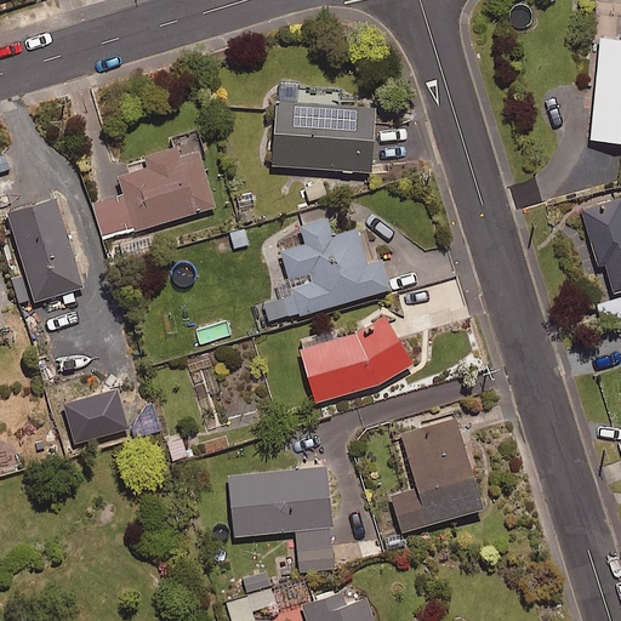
[(620,142),(620,40),(602,39),(592,140),(620,142)]
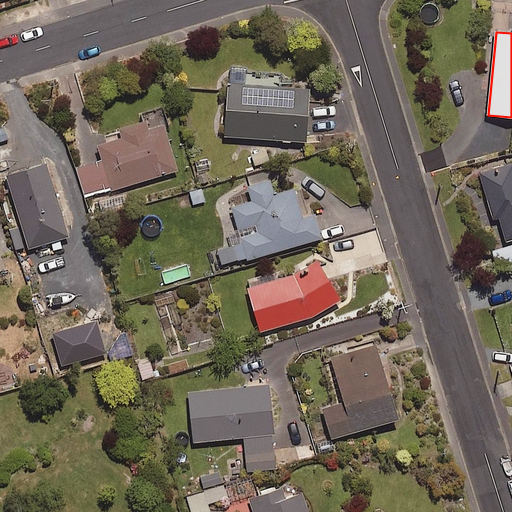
[(278,77),(251,75),(251,86),(229,84),(226,137),(307,142),(311,86),(277,84),(278,77)]
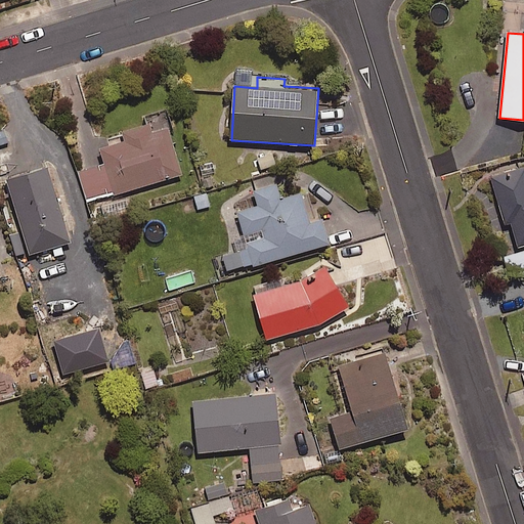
[(169,129),(150,134),(148,126),(125,133),(128,141),(101,149),(106,164),(80,172),(89,202),(182,174),(169,129)]
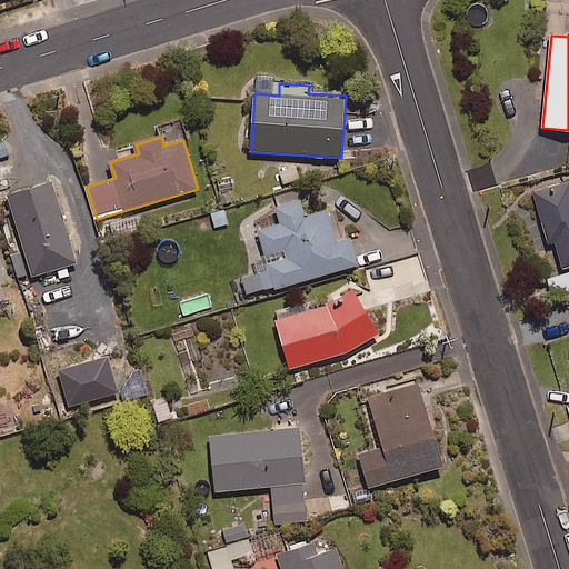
[(556,242),(563,267),(568,265),(568,181),(533,192),(549,245),(556,242)]
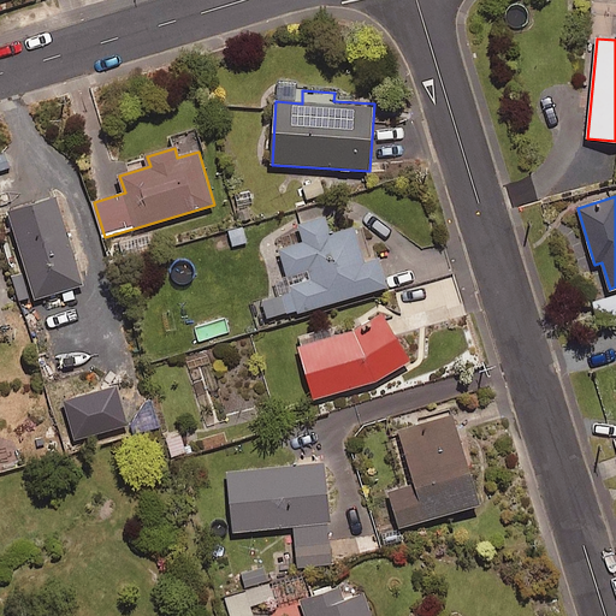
[(37,300),(82,285),(55,197),(10,212),(37,300)]
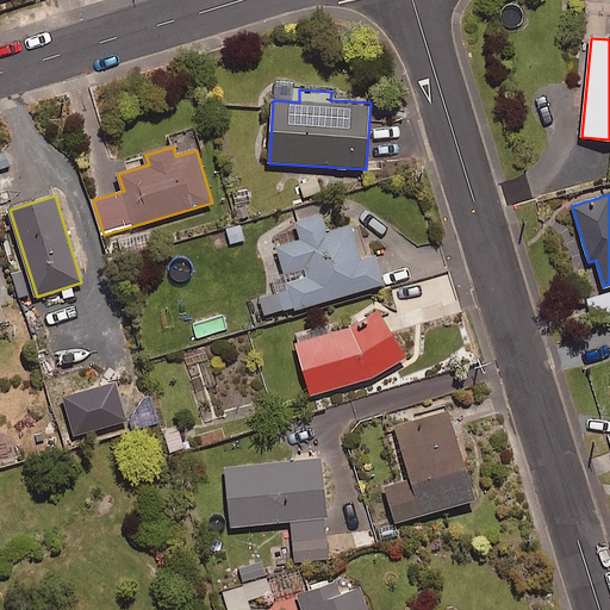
[(352,225),(327,232),(322,216),(296,223),(300,240),(278,246),(286,273),(275,277),(285,312),(384,285),(375,256),(361,260),(352,225)]
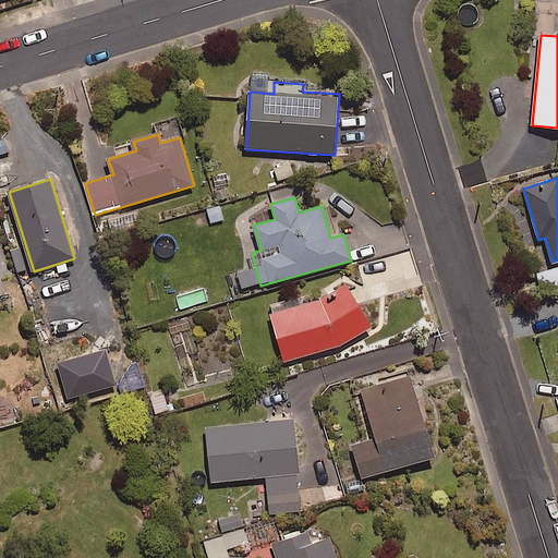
[(542,292),(557,287),(557,267),(536,274),(542,292)]
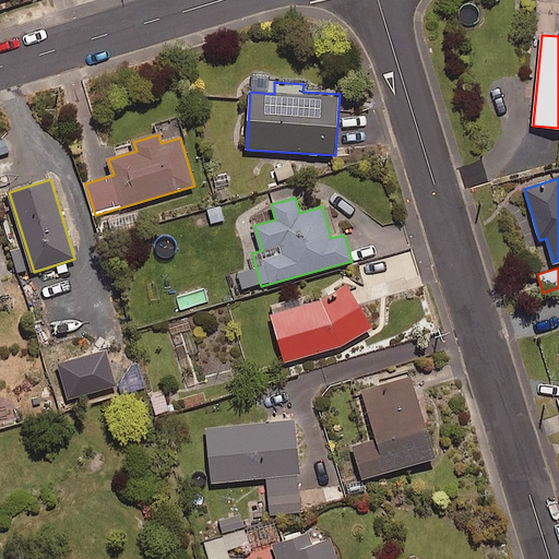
[(351,284),(321,300),(270,314),(283,361),(342,345),(373,328),(351,284)]
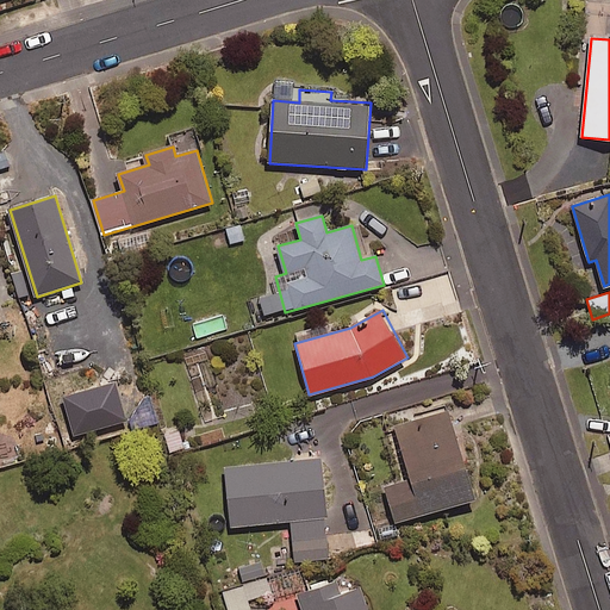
[(397,523),(475,500),(450,411),(397,427),(412,480),(387,487),(397,523)]
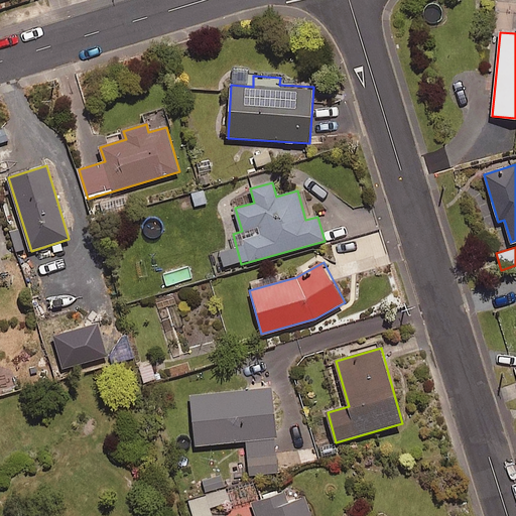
[(159,379),(155,363),(138,368),(143,384),(159,379)]
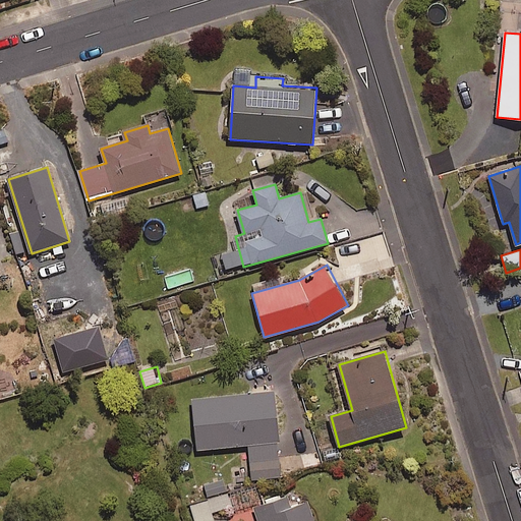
[(251,479),(280,477),(276,394),(193,398),(196,450),(249,447),(251,479)]
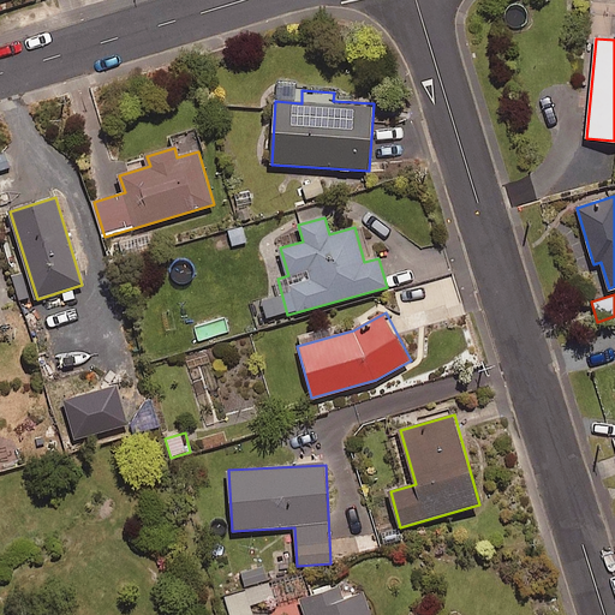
[(252,614),(251,607),(274,599),(269,585),(225,598),(230,614),(252,614)]
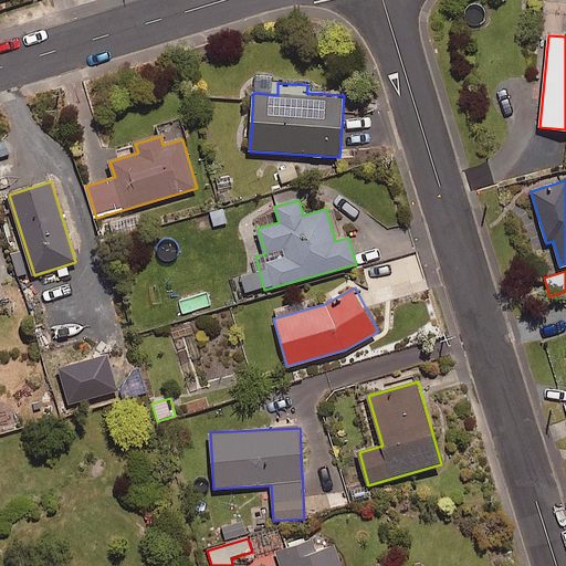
[(341,565),(335,546),(313,553),(310,542),(278,553),(282,565),(341,565)]
